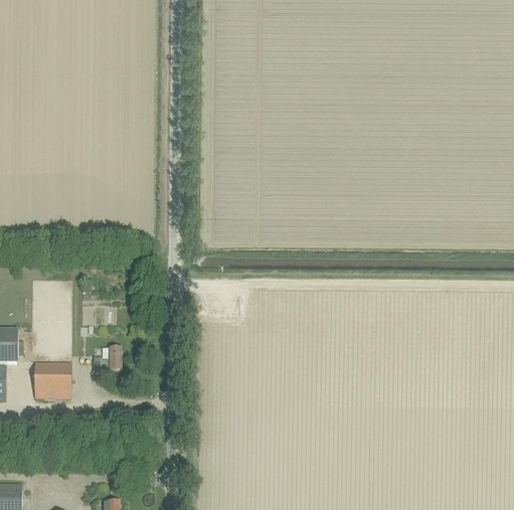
[(0,359),(16,360),(16,327),(0,326),(0,359)]
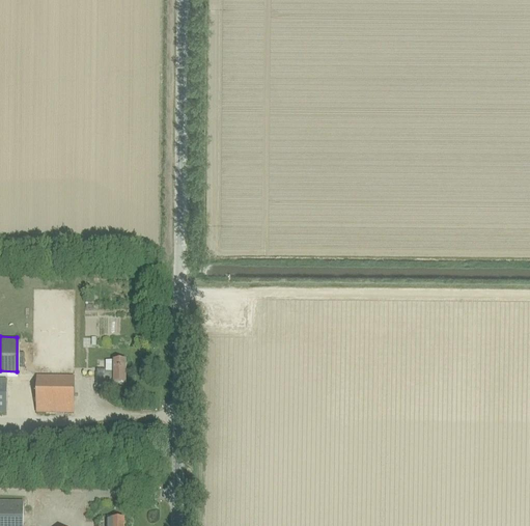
[(126,380),(126,357),(113,357),(113,368),(105,368),(105,366),(95,366),(95,382),(105,382),(105,376),(113,376),(113,380),(126,380)]
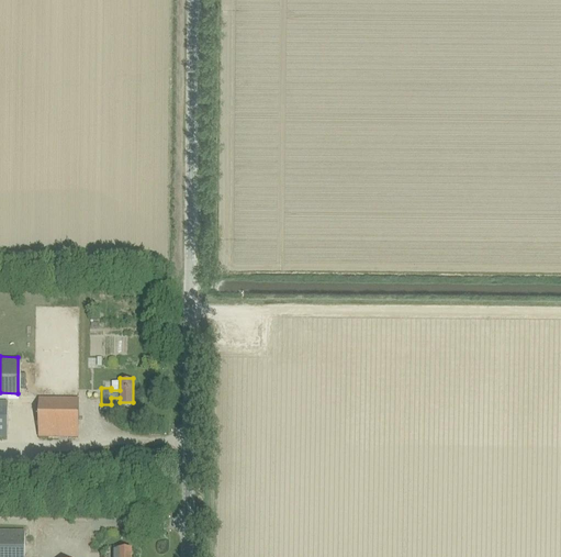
[(77,434),(77,394),(38,394),(37,433),(77,434)]
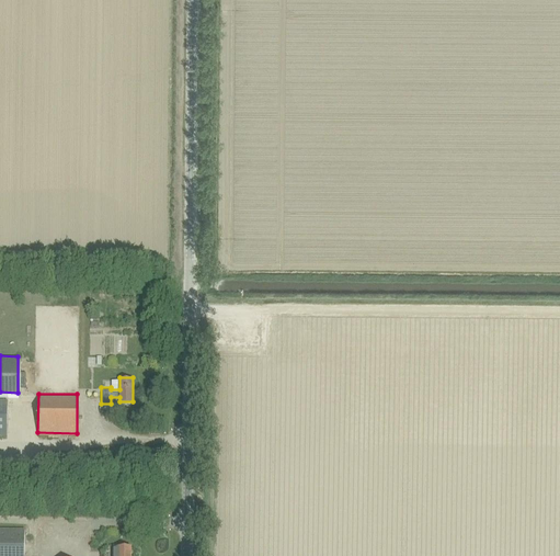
[(0,555),(23,555),(23,525),(0,524),(0,555)]
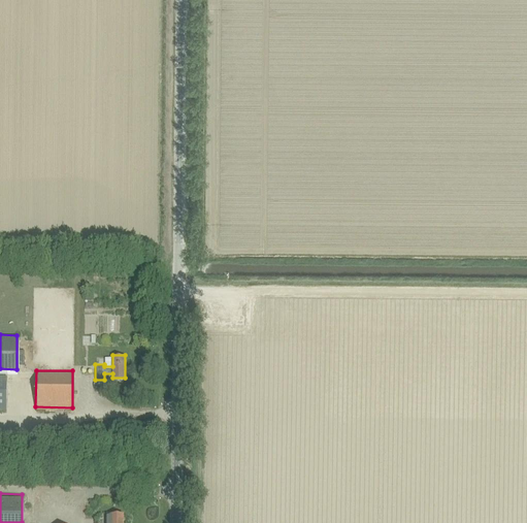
[(122,522),(123,513),(105,513),(105,522),(122,522)]
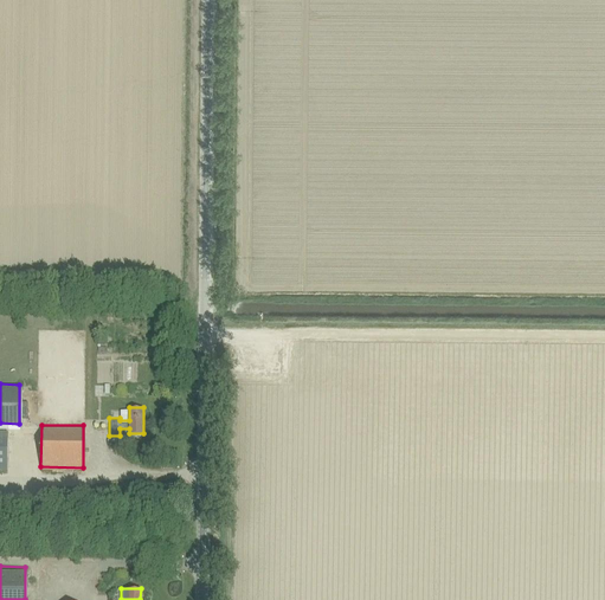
All buildings are outlined.
